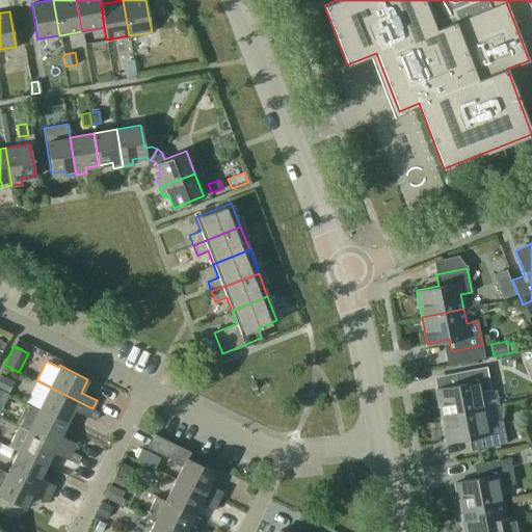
[(436,389),(442,415),(482,407),(479,392),(490,390),(486,366),(455,372),(457,384),(436,389)]
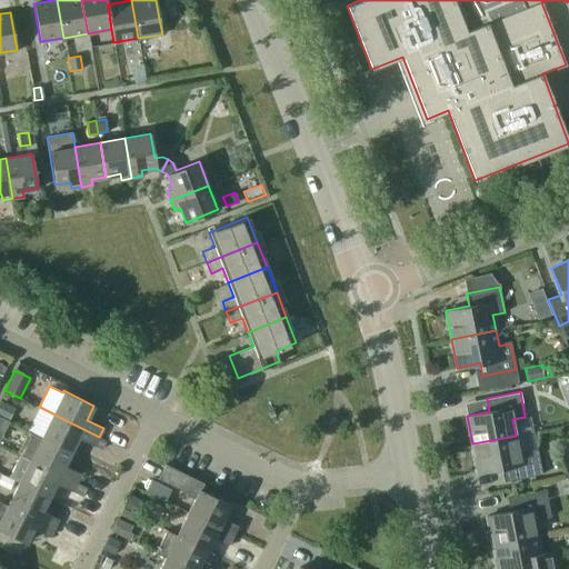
[(15,408),(0,401),(0,400),(0,415),(8,419),(15,408)]
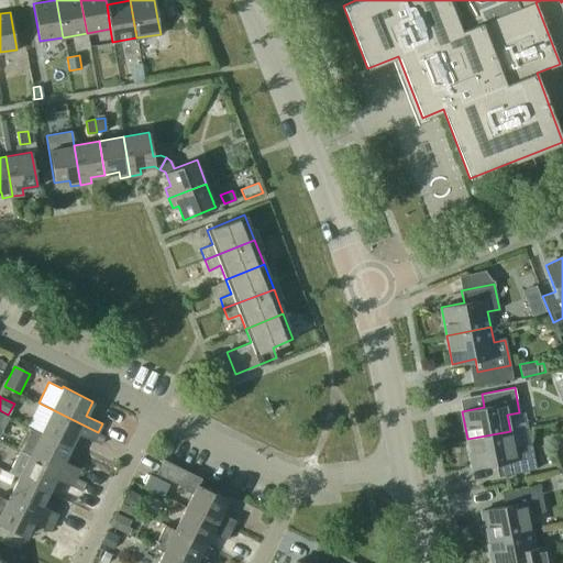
[(105,435),(98,432),(52,409),(39,403),(28,426),(41,432),(70,446),(75,439),(77,433),(94,441),(95,440),(100,443),(105,435)]
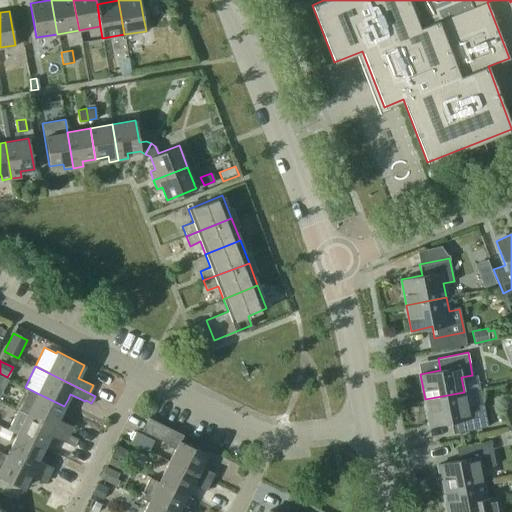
[(58,418),(64,406),(37,393),(36,394),(24,389),(15,407),(19,409),(27,413),(69,434),(73,426),(58,418)]
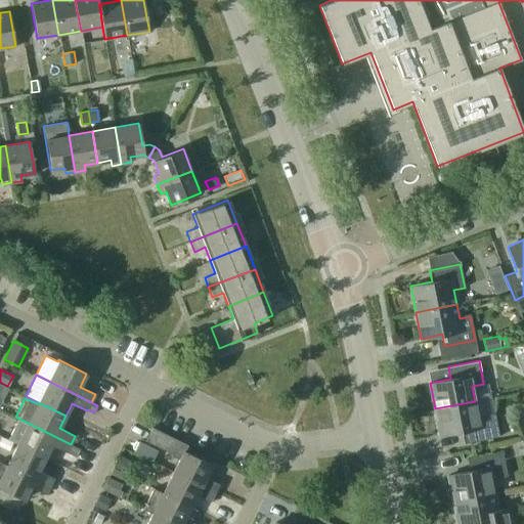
[(478,416),(475,401),(435,408),(440,435),(461,431),(464,443),(498,436),(493,412),(478,416)]
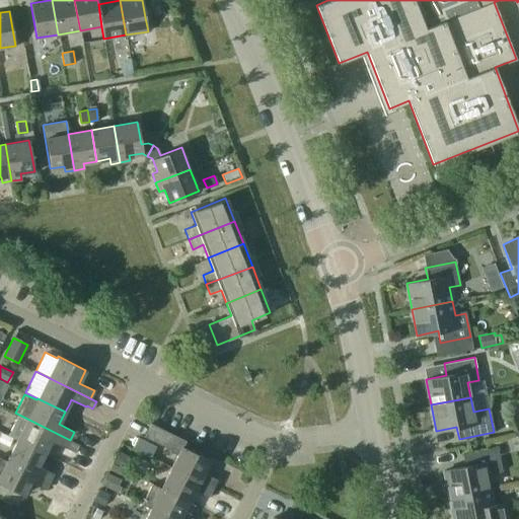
[(9,436),(17,440),(45,453),(51,441),(75,453),(79,445),(70,440),(27,419),(19,415),(9,436)]
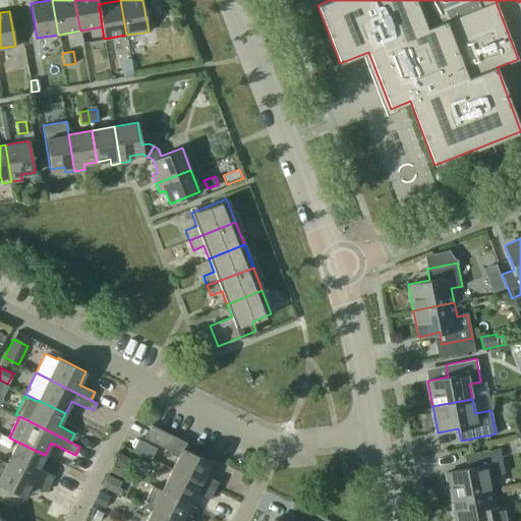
[(178,455),(171,469),(214,489),(218,481),(204,474),(211,461),(183,448),(186,442),(151,424),(145,438),(178,455)]
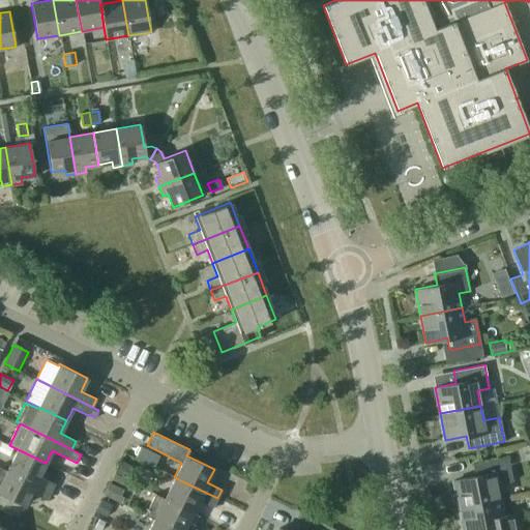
[(529,458),(529,452),(528,445),(517,448),(521,461),(529,458)]
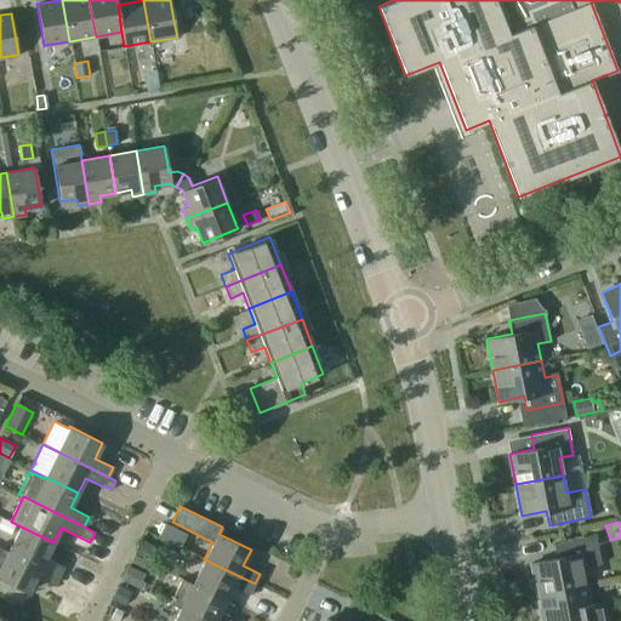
[(53,542),(21,527),(9,551),(58,576),(63,567),(45,558),(53,542)]
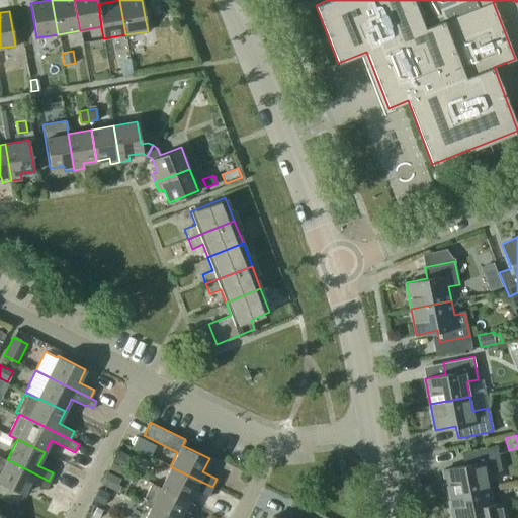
[(448,495),(488,487),(486,472),(501,469),(497,446),(461,453),(463,465),(443,469),(448,495)]
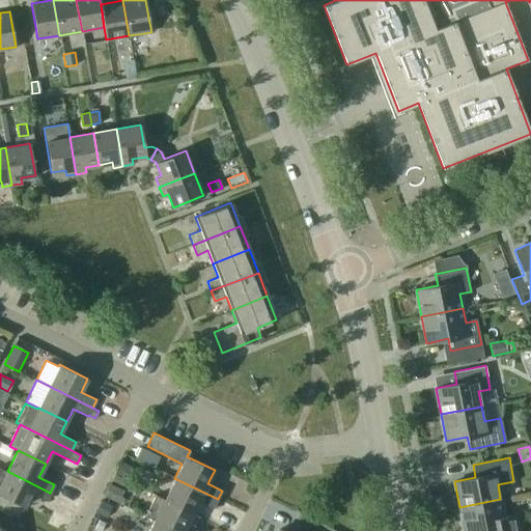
[(133,468),(120,460),(114,473),(127,479),(133,468)]
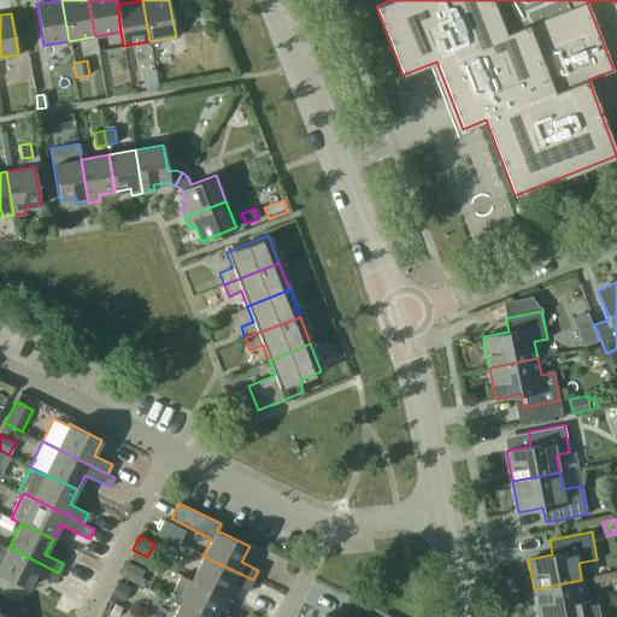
[(58,573),(9,547),(7,550),(0,546),(0,574),(28,588),(36,573),(53,582),(58,573)]
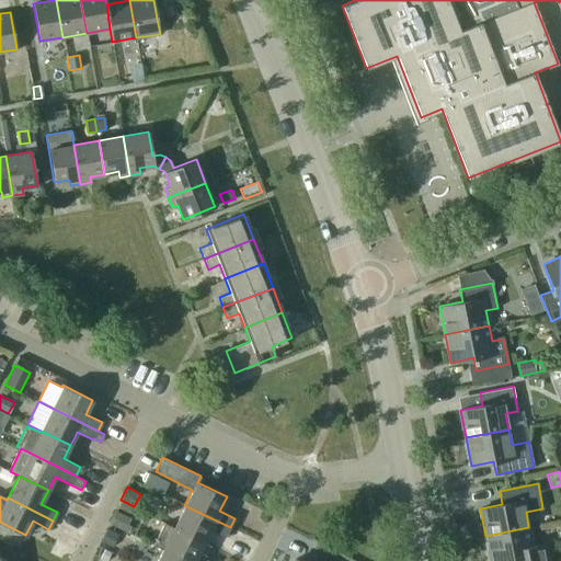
[(230,527),(184,505),(173,527),(204,542),(210,529),(225,537),(230,527)]
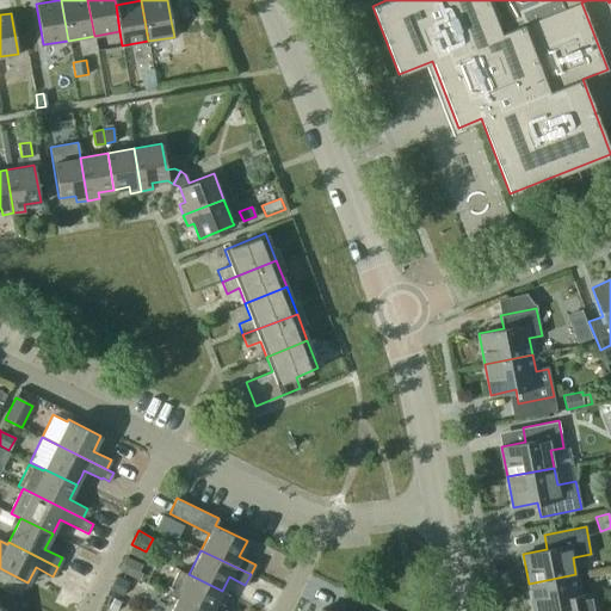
[(142,565),(125,556),(119,571),(140,580),(142,573),(140,572),(142,565)]
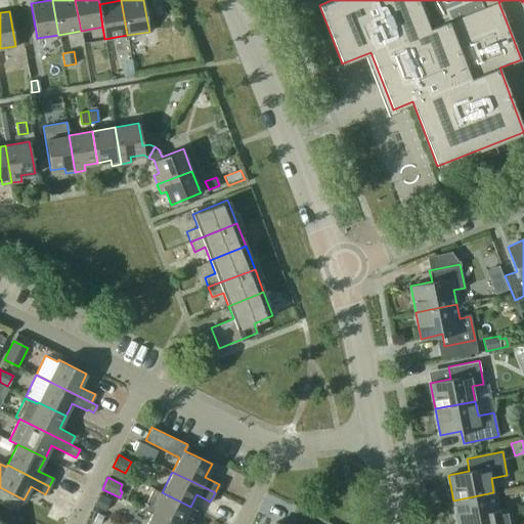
[(143,510),(151,514),(173,523),(194,523),(184,519),(190,507),(162,492),(162,493),(154,489),(143,510)]
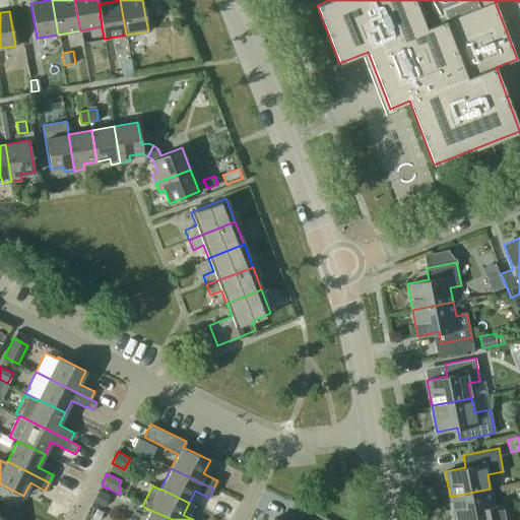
[(494,506),(490,489),(450,497),(453,519),(507,519),(504,504),(494,506)]
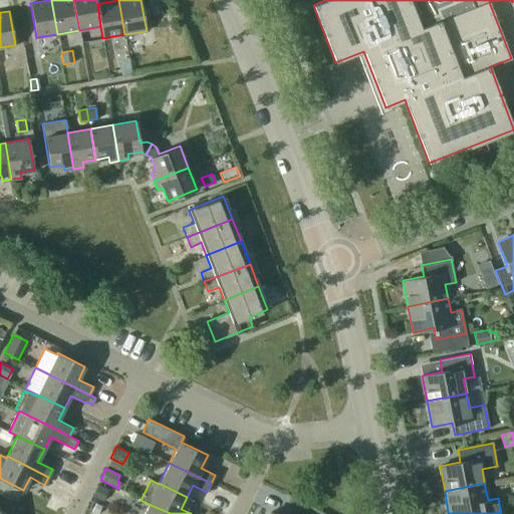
[(109,490),(97,484),(91,496),(102,502),(109,490)]
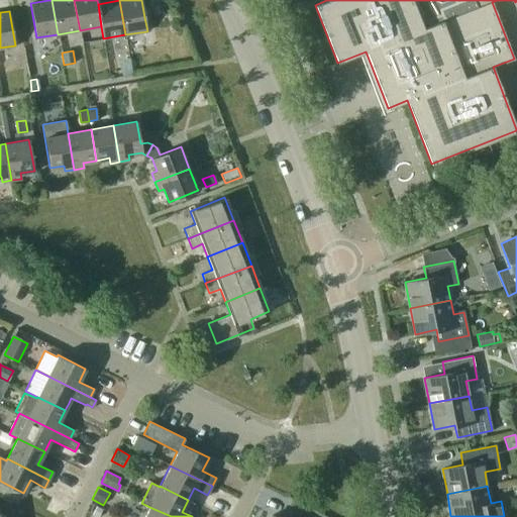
[(99,516),(102,511),(95,507),(91,514),(95,516),(99,516)]
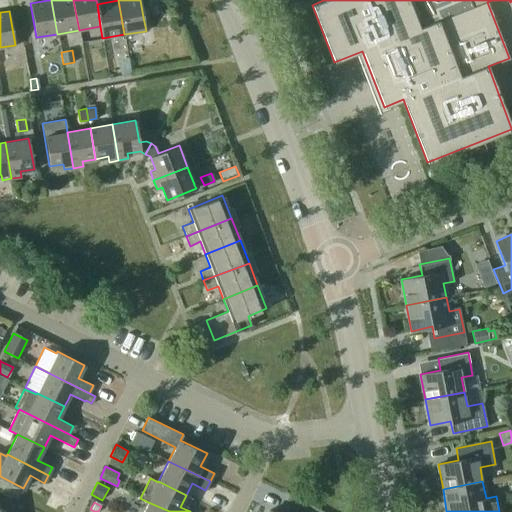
[(169,511),(148,502),(142,511),(169,511)]
